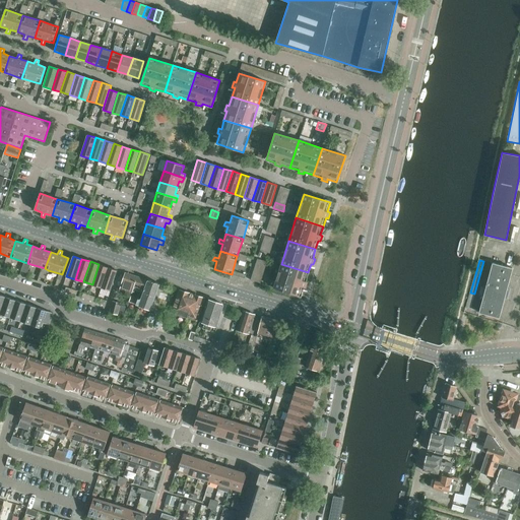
[(493,263),(478,313),(500,318),(513,268),(493,263)]
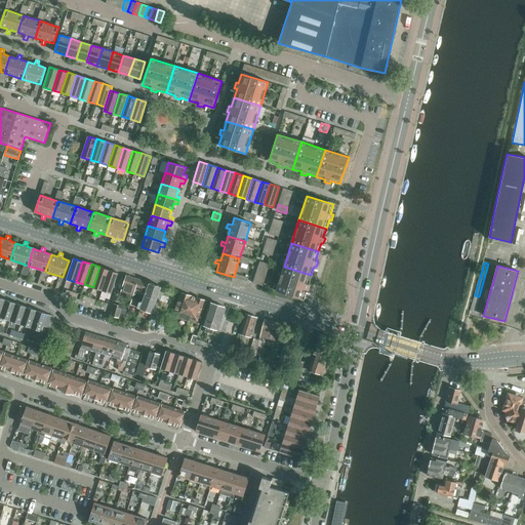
[(93,287),(102,290),(109,270),(99,267),(93,287)]
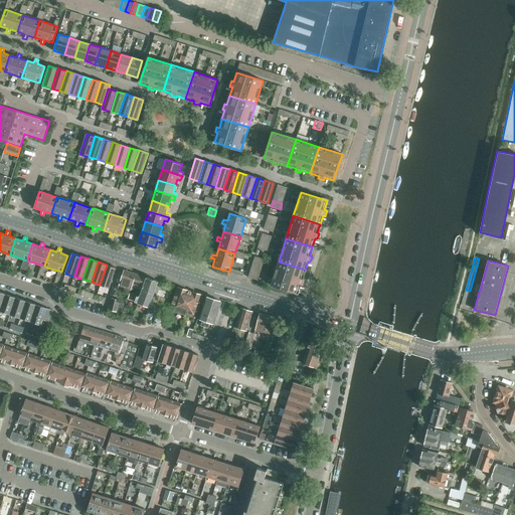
[(305,270),(279,262),(271,285),(298,294),(301,284),(303,285),(305,280),(302,279),(305,270)]
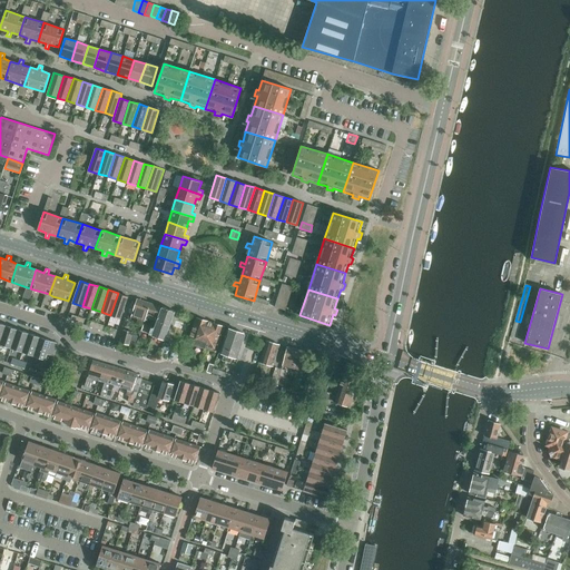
[(118,293),(110,315),(121,318),(128,296),(118,293)]
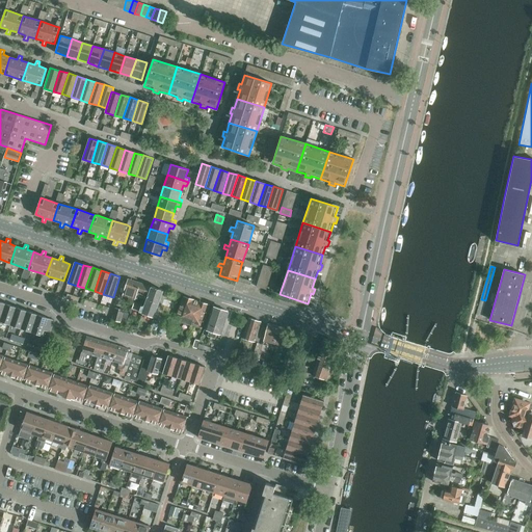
[(135,300),(136,297),(136,296),(144,299),(150,286),(128,278),(123,296),(129,298),(127,302),(131,303),(134,299),(135,300)]
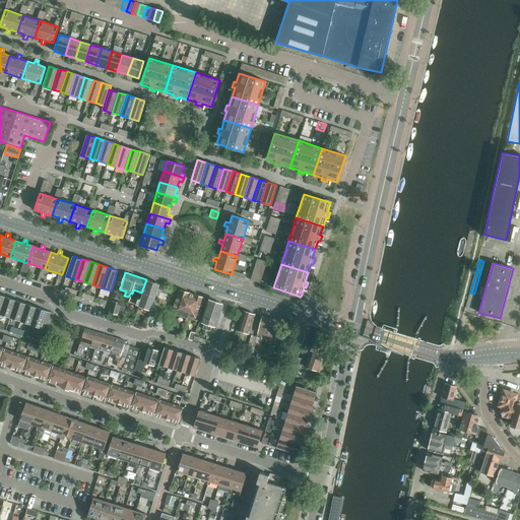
[(129,302),(140,306),(139,310),(145,312),(146,308),(150,310),(159,283),(147,279),(141,299),(139,300),(139,299),(131,296),(129,302)]
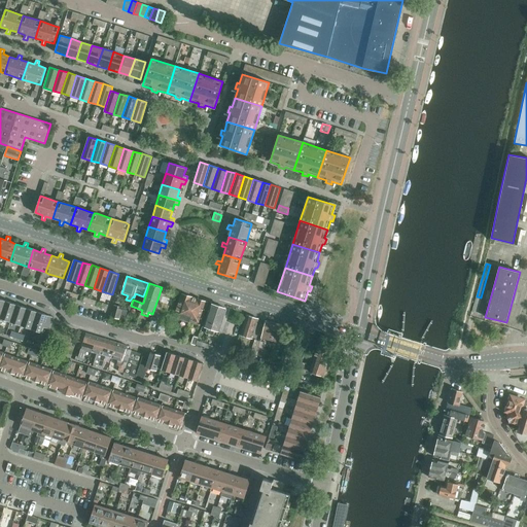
[(174,317),(200,325),(207,302),(182,293),(174,317)]
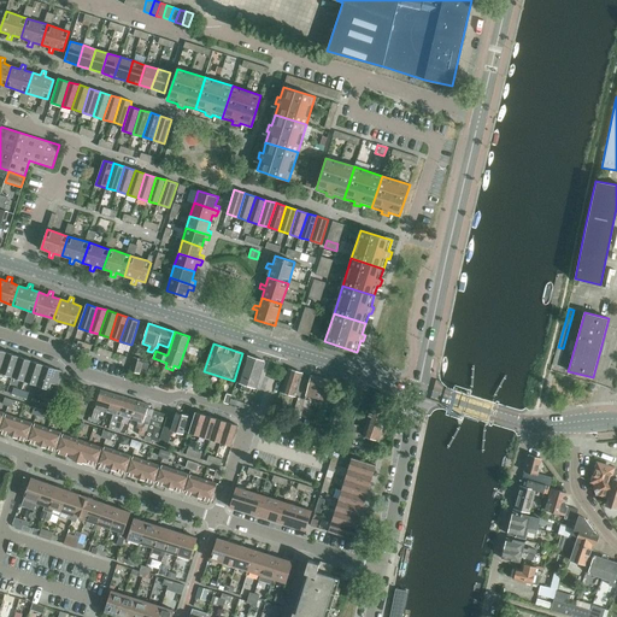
[(553,366),(558,368),(563,348),(558,347),(553,366)]
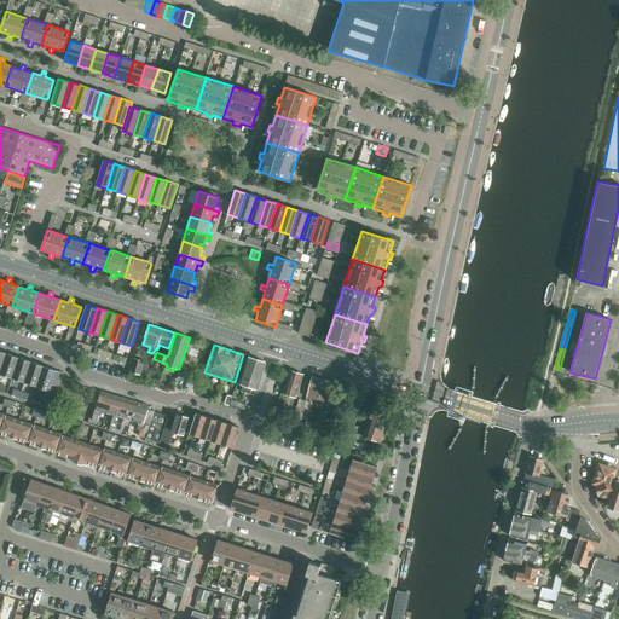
[(7,353),(0,372),(0,374),(12,379),(19,358),(7,353)]
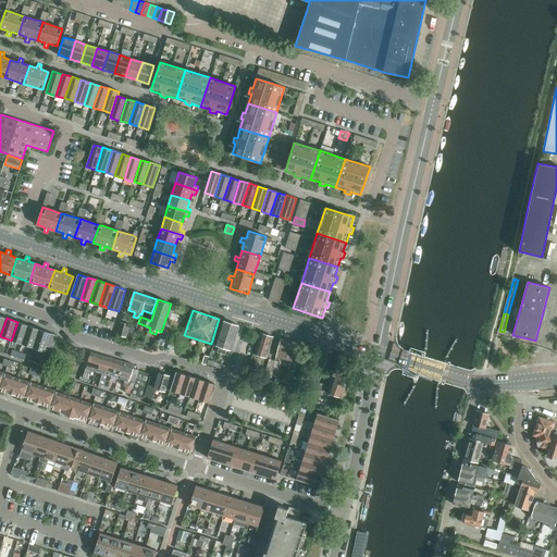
[(214,344),(220,346),(218,353),(225,355),(227,348),(232,350),(239,327),(238,325),(224,321),(222,322),(214,344)]
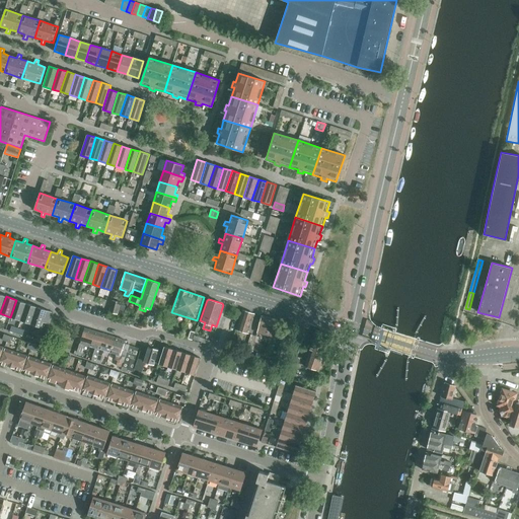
[(16,300),(10,317),(20,320),(26,303),(16,300)]
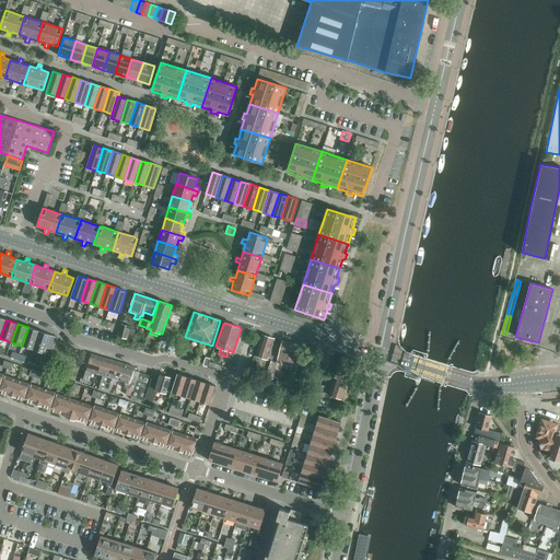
[(118,336),(127,339),(130,327),(123,324),(118,336)]
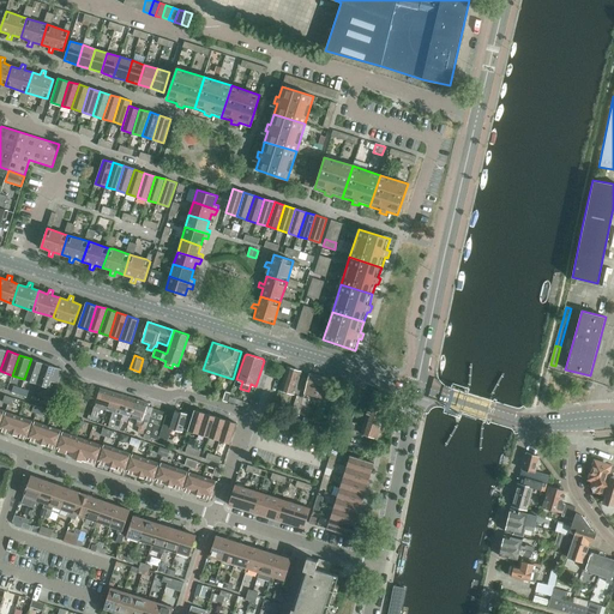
[(43,363),(31,359),(24,379),(36,384),(43,363)]
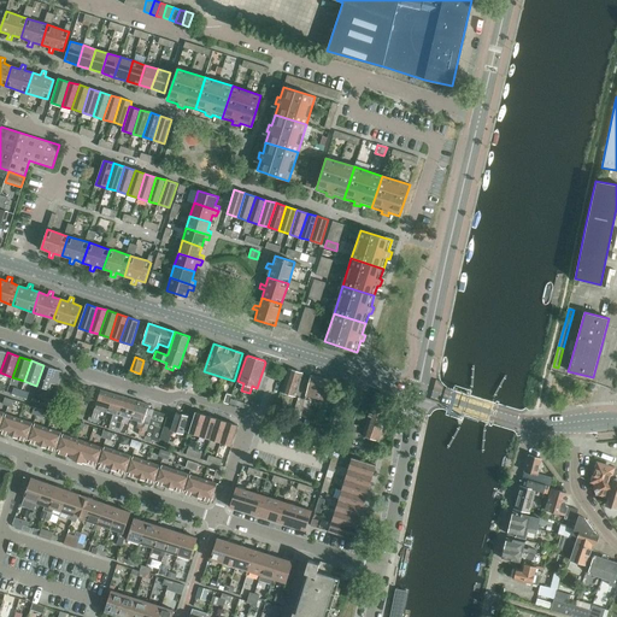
[(43,365),(36,386),(50,389),(52,383),(59,386),(63,371),(43,365)]
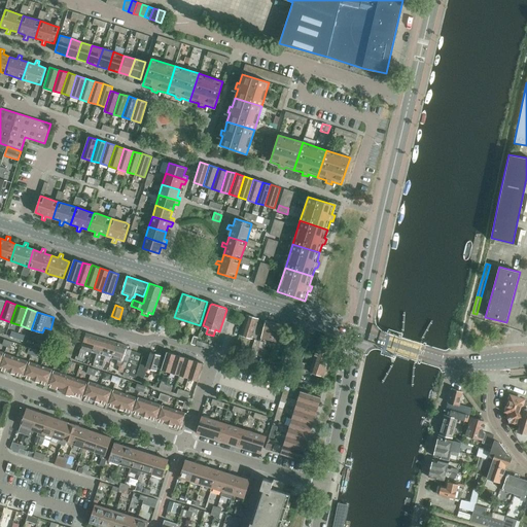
[(241,335),(252,339),(258,319),(247,315),(241,335)]
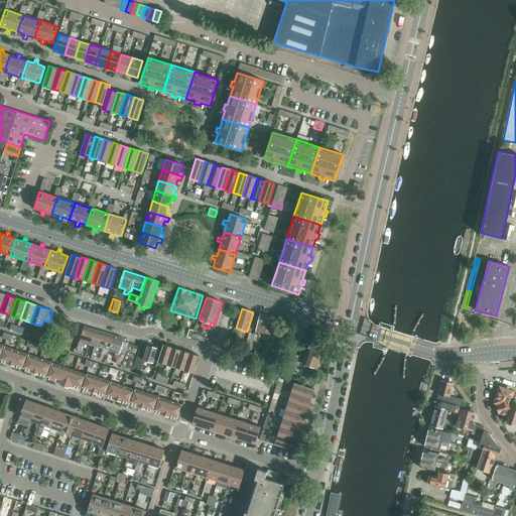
[(264,340),(266,334),(270,316),(267,315),(260,313),(255,331),(254,336),(260,339),(264,340)]
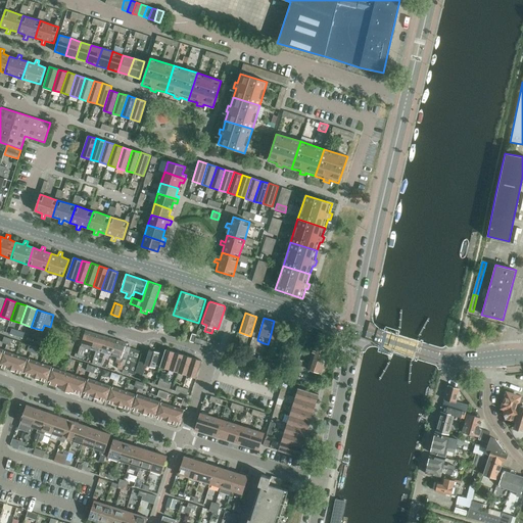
[(274,321),(270,338),(280,341),(284,324),(274,321)]
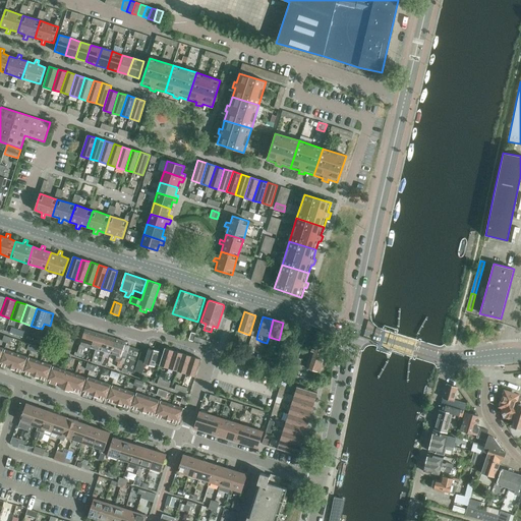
[(85,346),(91,348),(96,332),(84,329),(77,353),(82,354),(85,346)]
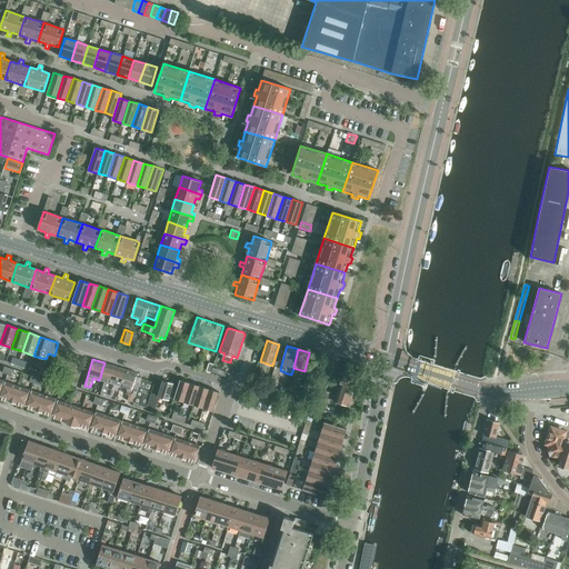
[(106,397),(107,395),(108,390),(115,368),(116,367),(105,362),(99,380),(105,381),(102,387),(101,392),(100,393),(100,396),(102,396),(106,397)]
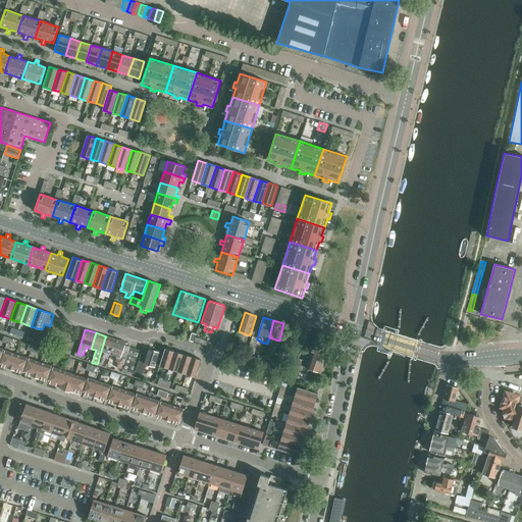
[(318,332),(314,344),(328,349),(332,336),(318,332)]
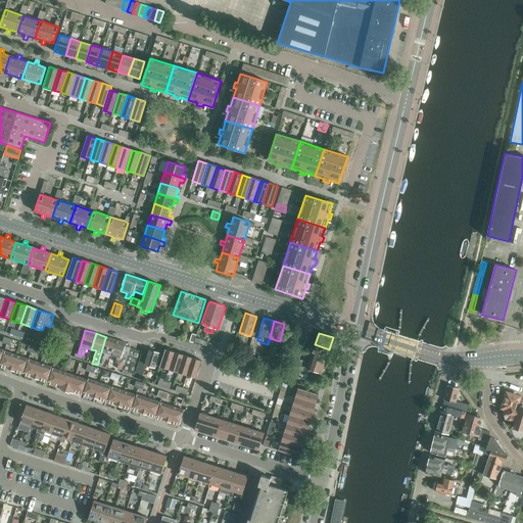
[(104,353),(111,355),(116,340),(106,337),(105,338),(99,359),(98,363),(97,365),(101,367),(102,365),(102,364),(104,359),(103,359),(104,353)]
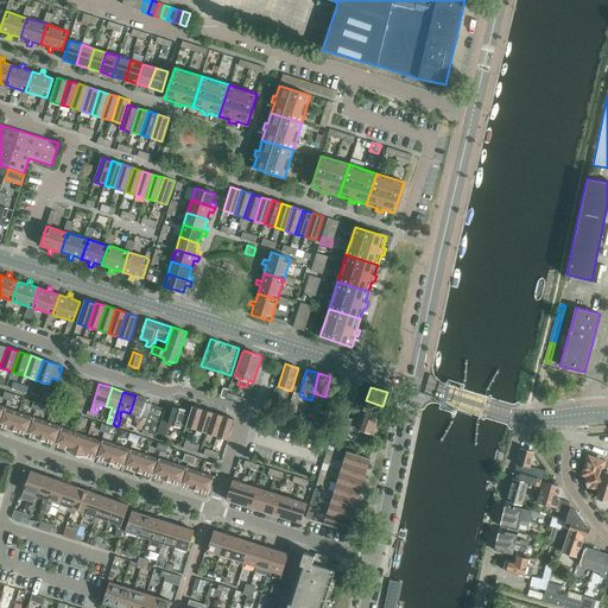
[(227,394),(226,397),(240,403),(246,404),(247,401),(247,399),(228,393),(227,394)]
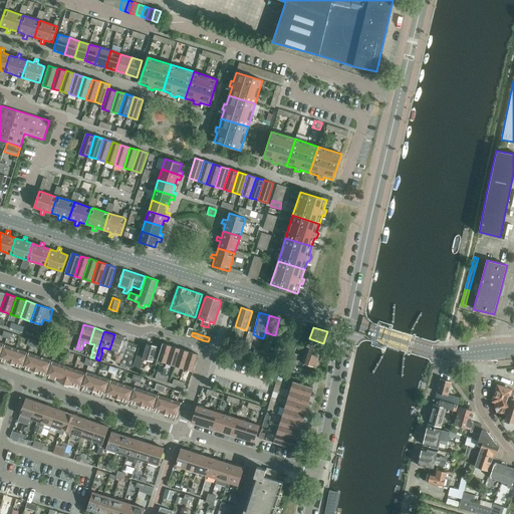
[(114,334),(109,349),(115,351),(113,355),(113,356),(116,356),(114,364),(120,366),(125,368),(125,366),(126,364),(130,355),(124,353),(127,341),(123,339),(124,337),(114,334)]
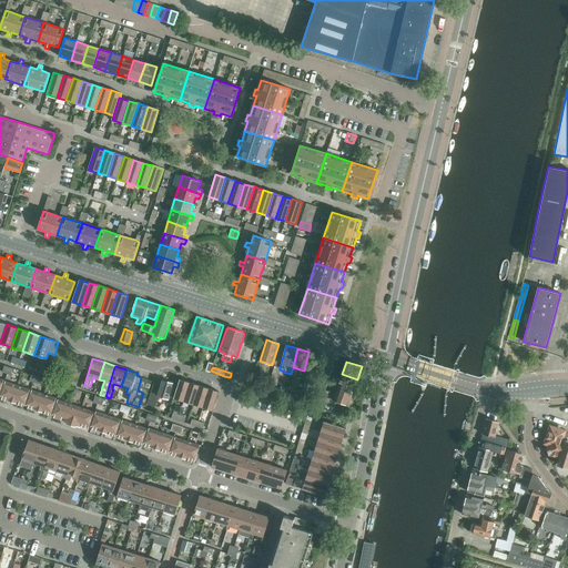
[(342,374),(337,387),(353,393),(357,379),(342,374)]
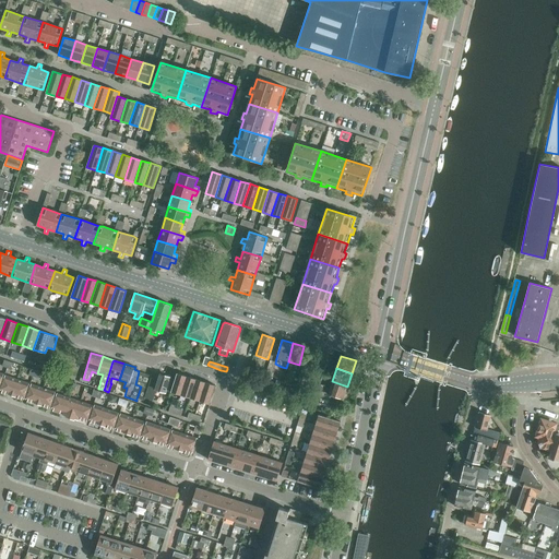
[(159,373),(158,380),(151,378),(145,397),(153,400),(155,390),(166,393),(170,378),(159,373)]
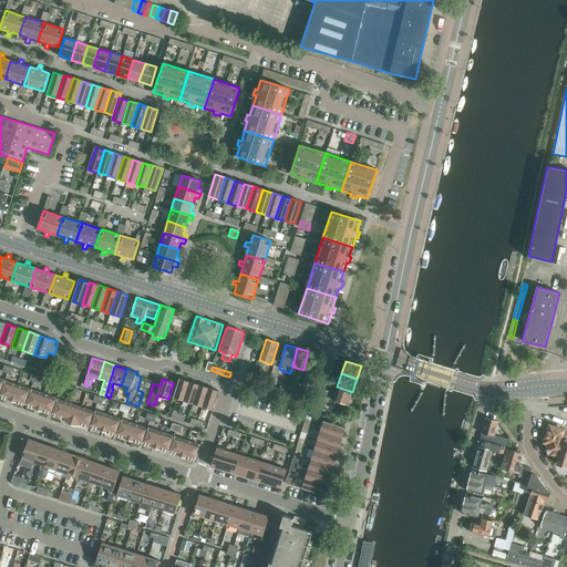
[(174,398),(183,401),(189,382),(179,379),(174,398)]
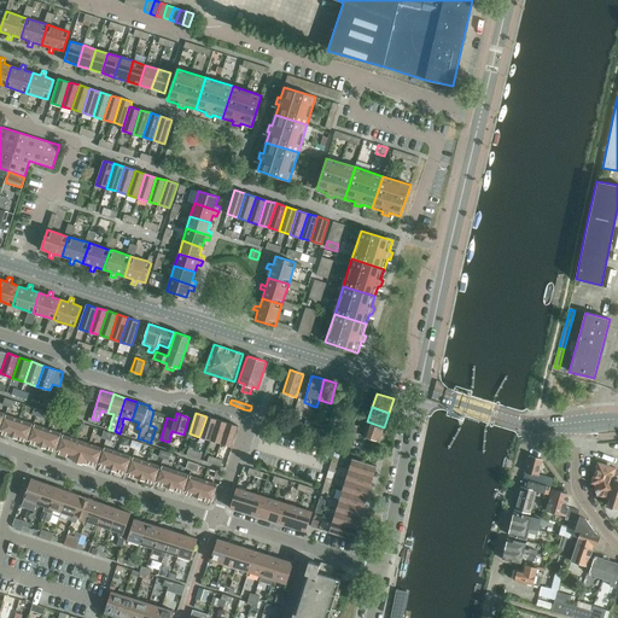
[(19,419),(6,415),(1,432),(13,437),(19,419)]
